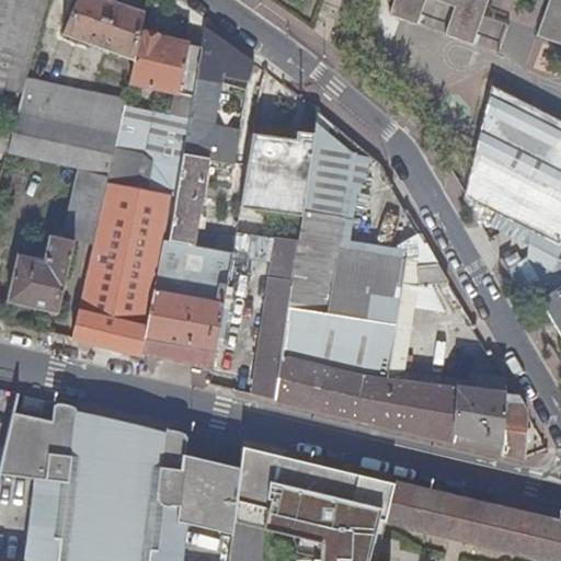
[(0,0),(0,98),(2,96),(27,0),(0,0)]
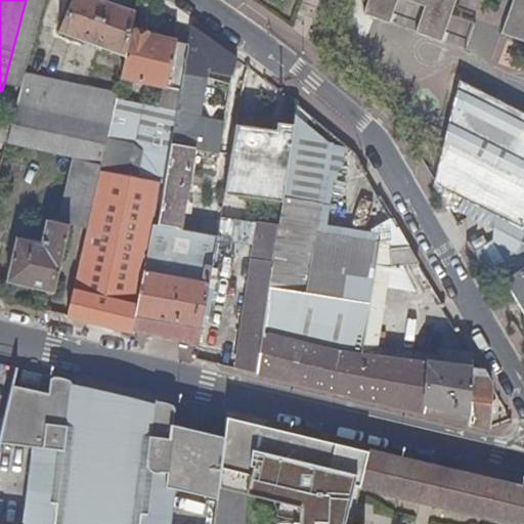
[(133,32),(137,12),(102,0),(74,0),(61,33),(127,56),(133,32)]
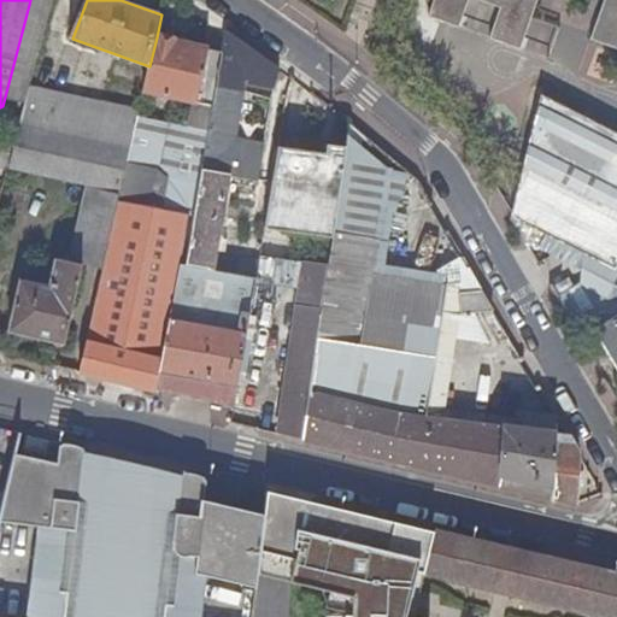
[(469,0),(481,0),(501,6),(493,35),(522,45),(536,0),(604,0),(592,39),(616,47),(616,0),(433,0),(429,13),(462,23),(469,0)]
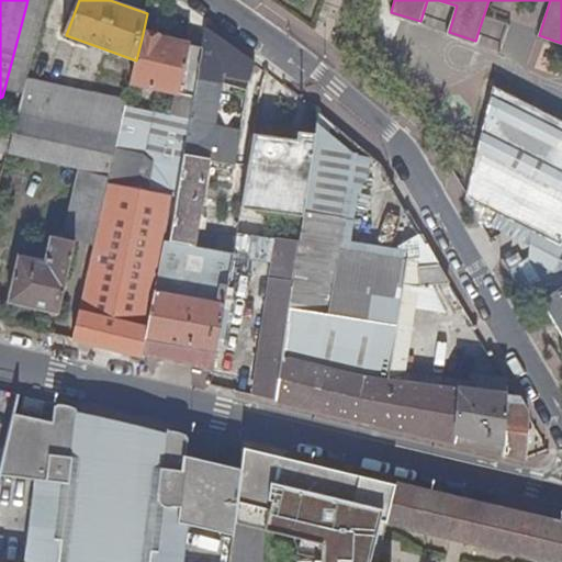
[(206,30),(206,33),(203,49),(193,99),(179,169),(173,198),(177,199),(170,242),(194,246),(195,239),(197,229),(199,218),(209,163),(214,132),(223,78),(228,45),(206,30)]
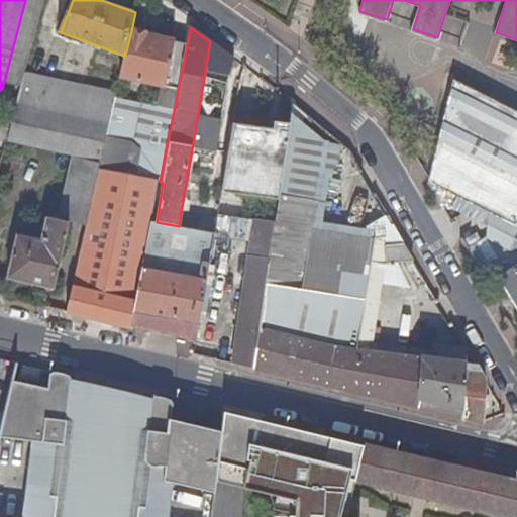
[(125,56),(120,77),(178,91),(187,45),(176,42),(176,41),(131,31),(125,56)]
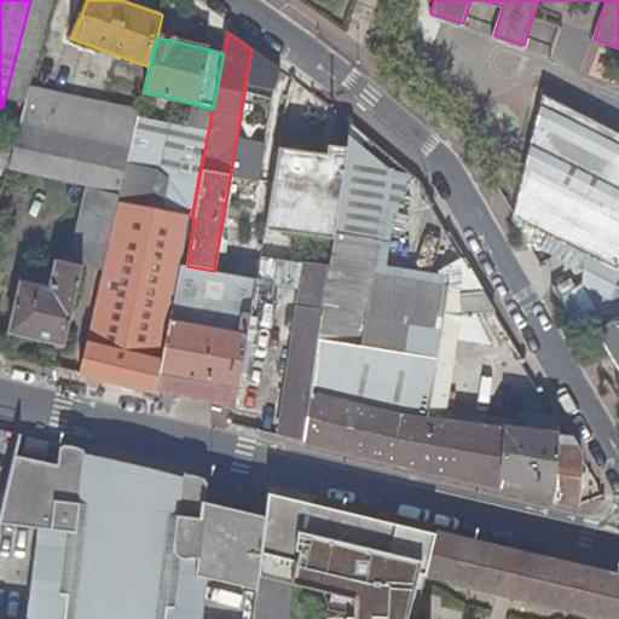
[(279,93),(283,70),(252,50),(246,86),(279,93)]
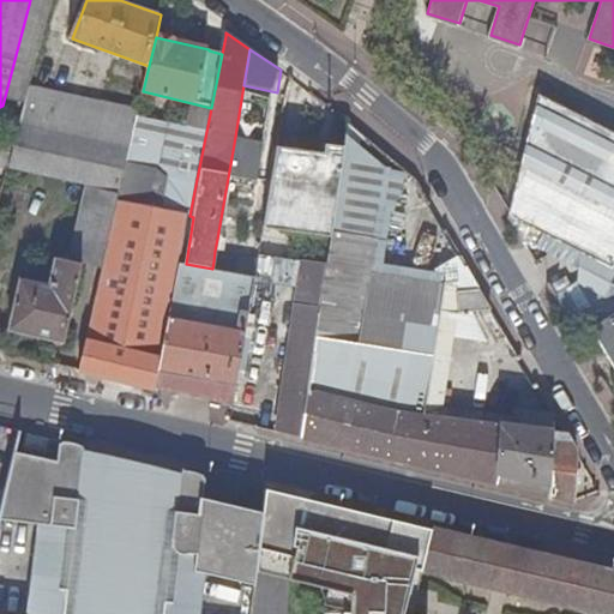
[(139,110),(32,88),(22,125),(131,148),(138,116),(139,110)]
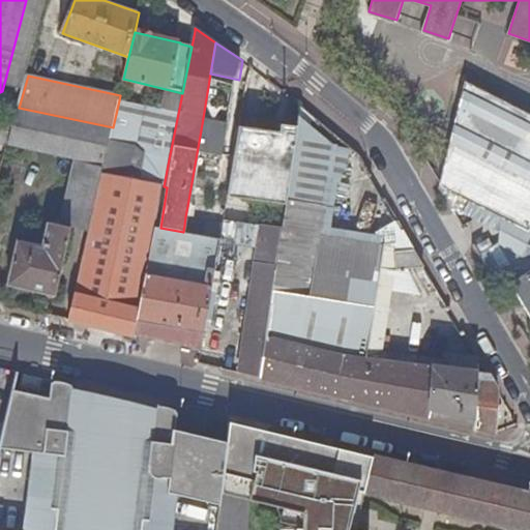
[(123,79),(120,95),(119,100),(144,106),(136,146),(146,155),(169,159),(182,93),(123,79)]
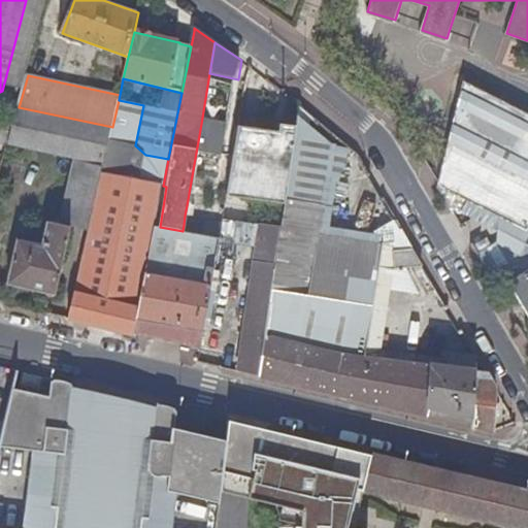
[(527,113),(464,80),(441,180),(440,190),(452,210),(458,195),(499,217),(499,245),(479,257),(498,290),(508,284),(527,270),(527,113)]
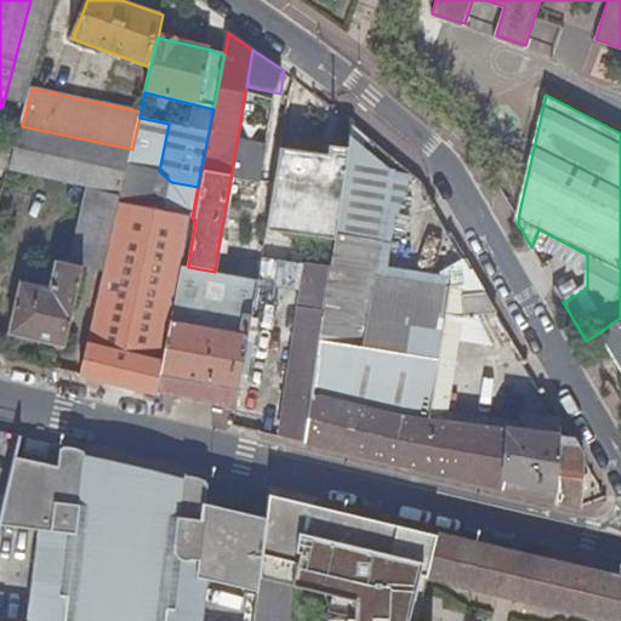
[(140,118),(132,149),(121,193),(120,203),(191,217),(192,218),(198,187),(171,182),(159,171),(169,124),(140,118)]
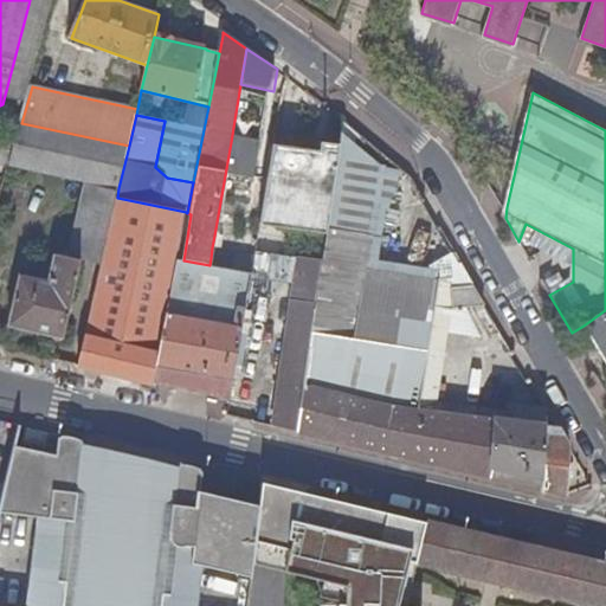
[(21,123),(19,134),(10,166),(85,181),(118,188),(129,146),(21,123)]
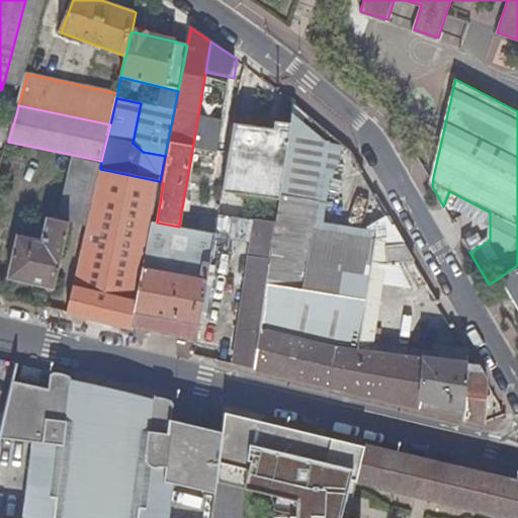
[(16,114),(0,109),(0,140),(8,143),(8,142),(16,114)]
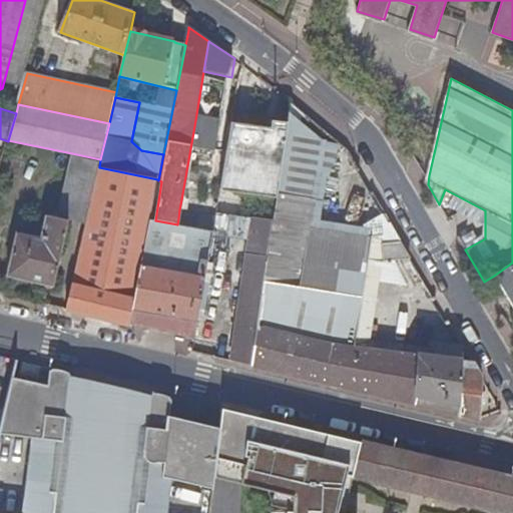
[(274,222),(251,366),(461,416),(463,364),(463,363),(355,348),(373,238),(322,230),(326,199),(320,198),(316,198),(324,144),(291,112),(274,222)]
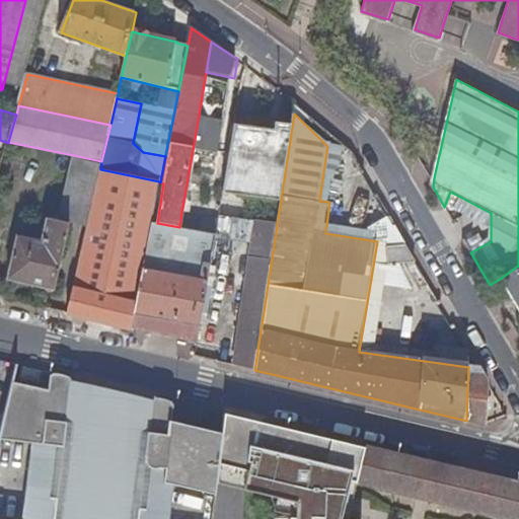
[(274,127),(233,122),(223,189),(279,197),(289,122),(275,120),(274,127)]
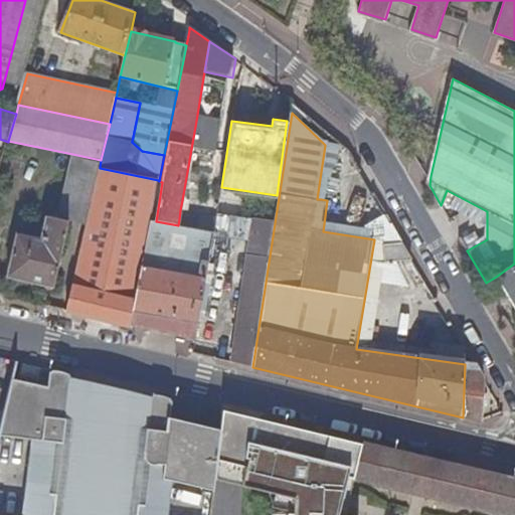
[(221,126),(196,121),(191,149),(217,154),(221,126)]
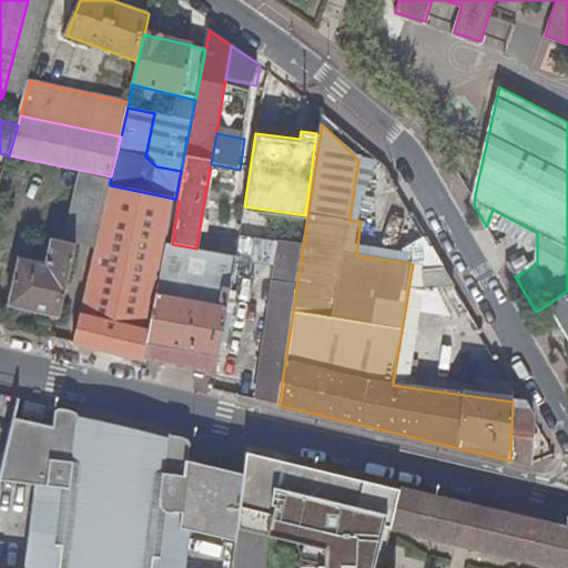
[(393,385),(513,402),(514,391),(411,376),(417,326),(416,326),(426,270),(445,267),(443,264),(432,246),(429,247),(385,169),(364,152),(354,220),(361,221),(356,255),(413,264),(393,385)]
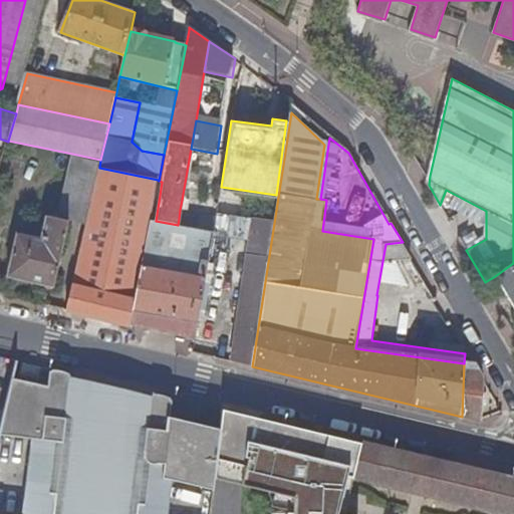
[(69,222),(85,226),(99,168),(100,160),(72,154),(57,220),(69,222)]
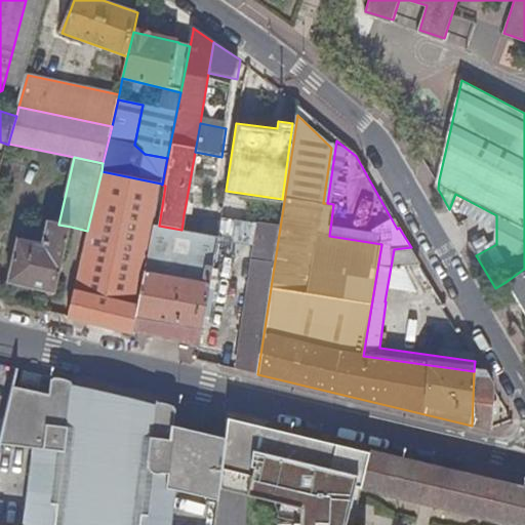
[(68,318),(131,333),(134,317),(153,224),(161,184),(102,171),(87,231),(68,318)]
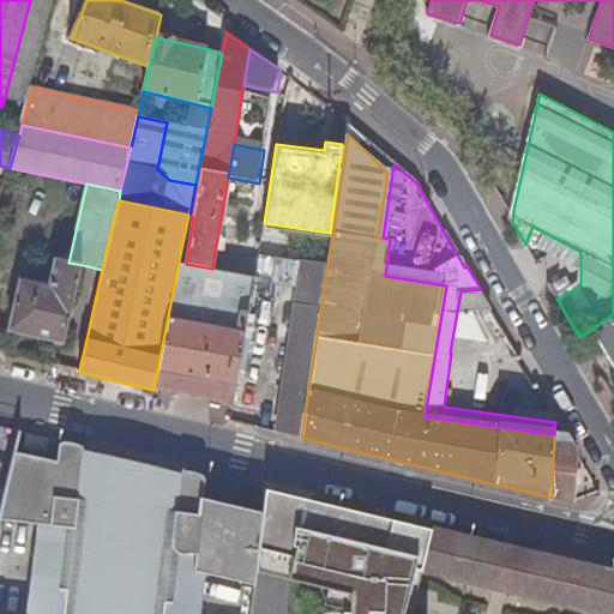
[(217,239),(215,251),(223,252),(226,240),(217,239)]
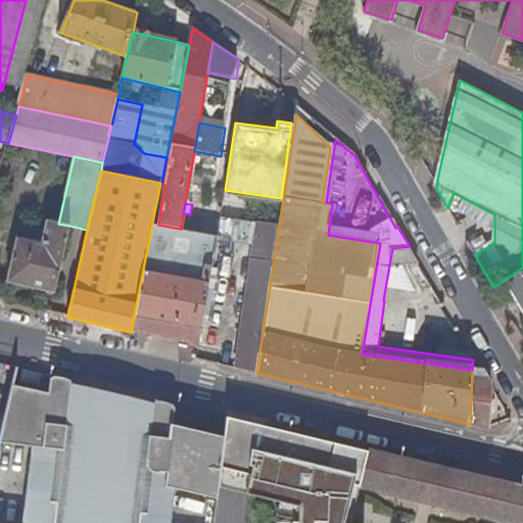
[(219,240),(255,246),(259,224),(249,222),(240,221),(223,218),(222,226),(220,237),(219,240)]
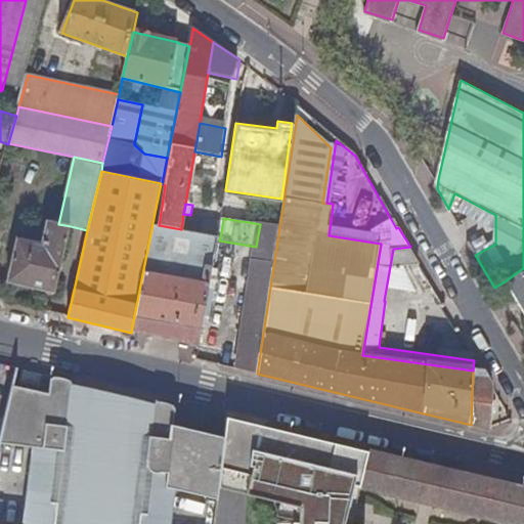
[(182,223),(181,229),(220,237),(222,226),(188,220),(187,223),(182,223)]
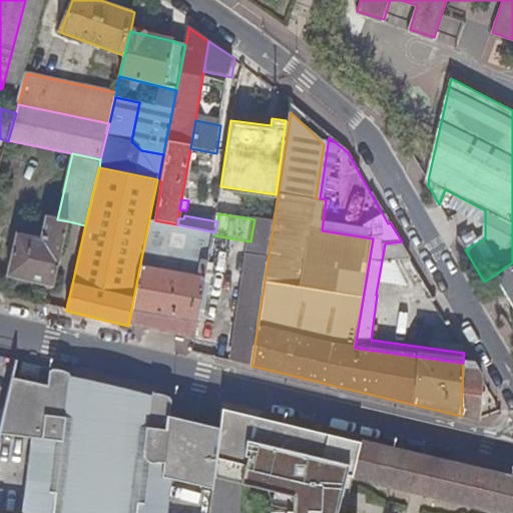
[(69,221),(57,219),(47,216),(42,239),(17,233),(7,276),(54,288),(69,221)]
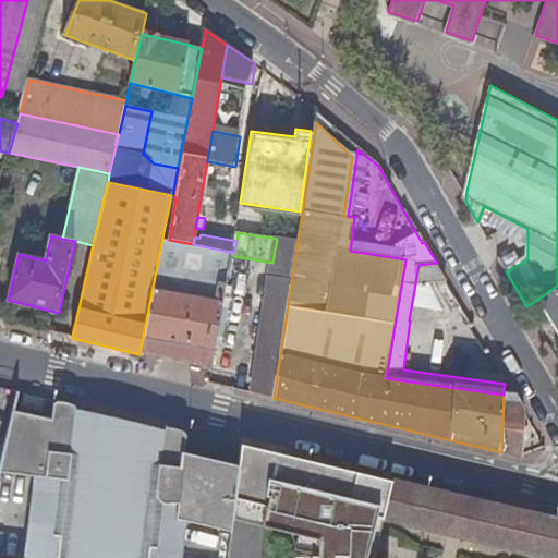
[(215,351),(233,256),(234,253),(193,244),(169,240),(162,238),(143,337),(215,351)]
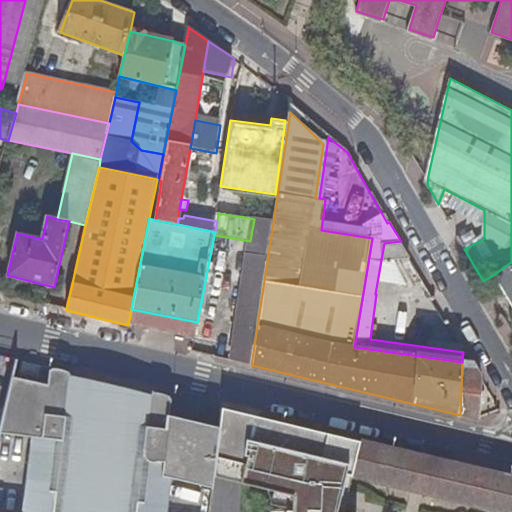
[(232,360),(251,365),(273,222),(256,219),(254,219),(250,241),(232,360)]
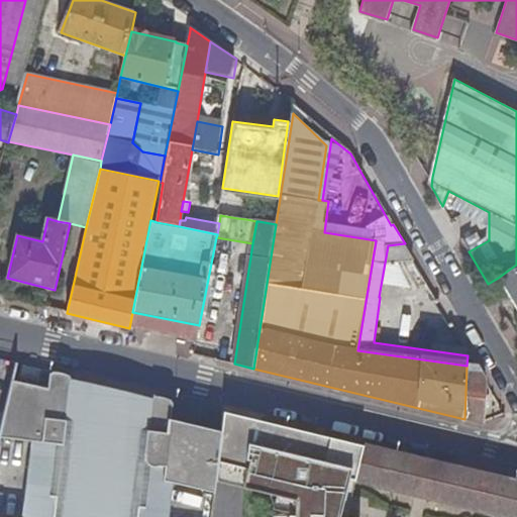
[(403,244),(388,245),(389,264),(413,262),(403,244)]
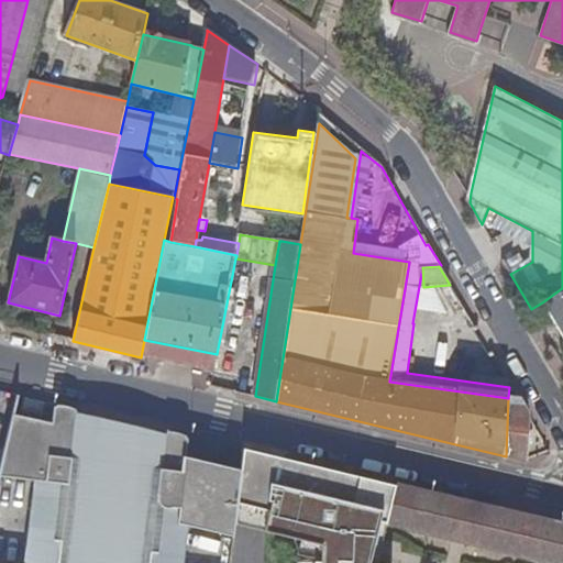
[(562,288),(542,302),(562,337),(562,288)]
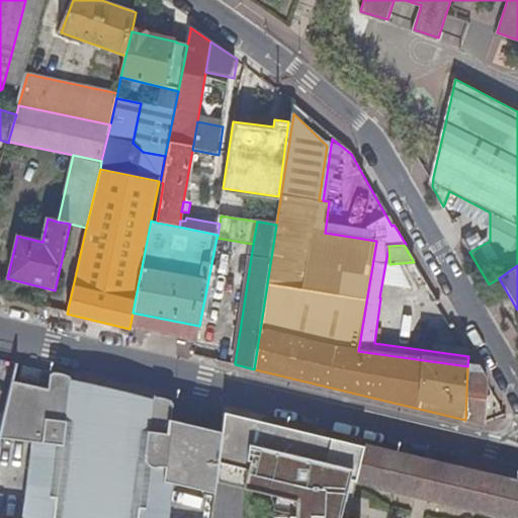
[(467,367),(465,420),(485,424),(486,381),(478,368),(467,367)]
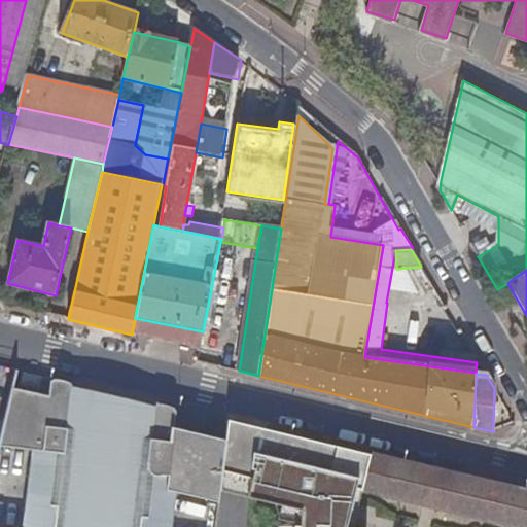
[(60,454),(74,388),(72,388),(72,386),(67,384),(55,382),(55,384),(54,384),(50,397),(13,389),(2,441),(48,451),(60,454)]
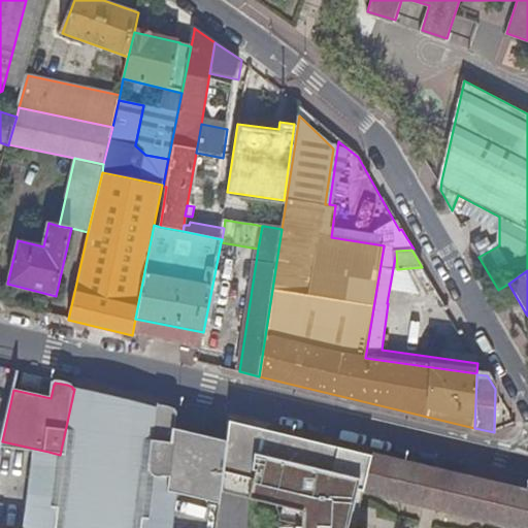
[(141,474),(157,409),(74,389),(60,455),(48,452),(30,527),(160,527),(168,497),(157,494),(162,479),(159,477),(158,479),(156,480),(154,480),(149,480),(145,479),(143,476),(141,474)]
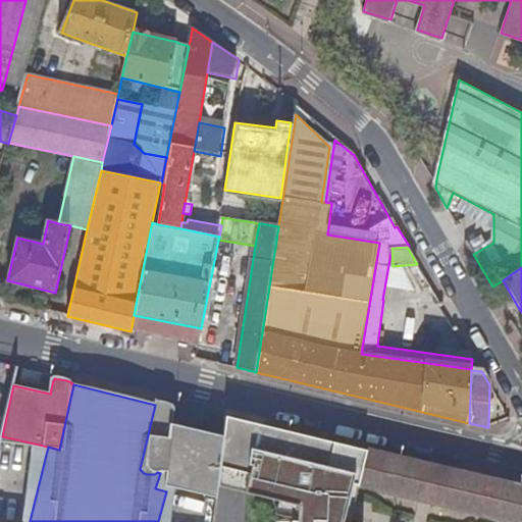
[(214,521),(215,517),(219,479),(224,437),(174,426),(176,409),(174,408),(174,406),(173,406),(170,404),(164,403),(158,404),(157,404),(156,405),(155,405),(140,469),(142,471),(144,473),(147,474),(152,474),(154,474),(156,473),(157,472),(160,473),(155,488),(166,491),(207,500),(202,521),(214,521)]
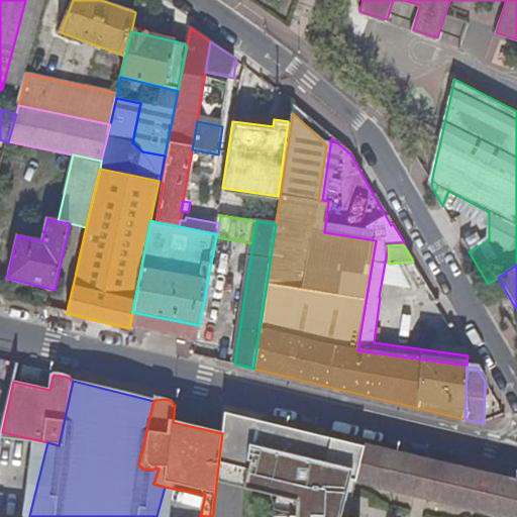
[(364,453),(222,420),(222,433),(217,475),(246,482),(243,491),(296,503),(297,516),(344,516),(345,495),(352,497),(357,481),(364,453)]
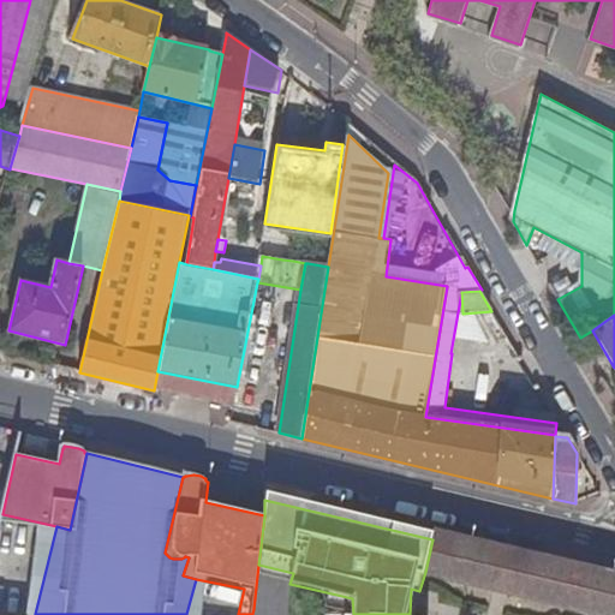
[(433,539),(425,572),(604,614),(614,614),(614,574),(435,531),(433,539)]
